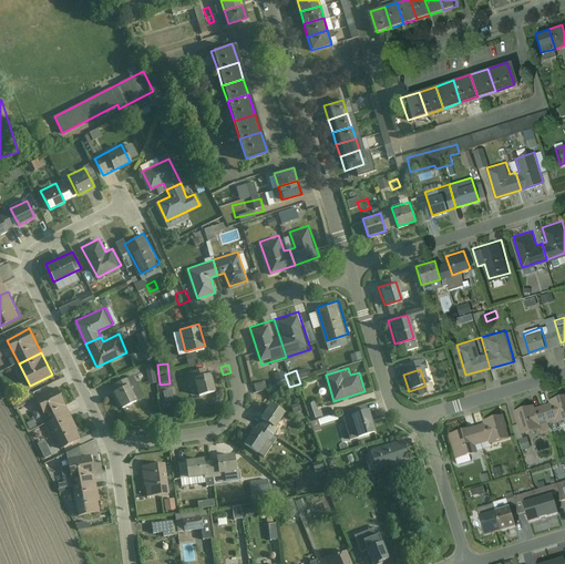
[(198,393),(216,390),(212,371),(194,376),(198,393)]
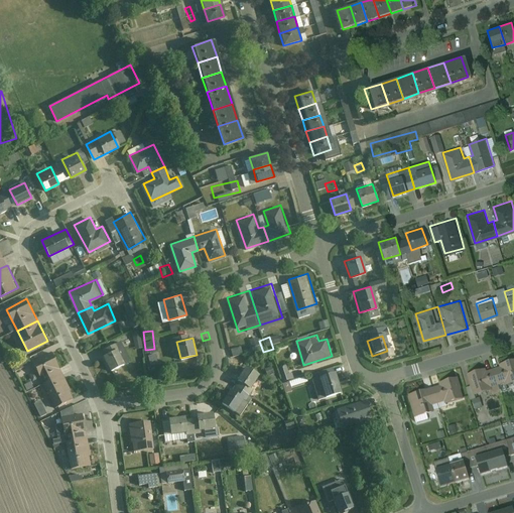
[(109,369),(126,362),(120,346),(103,354),(109,369)]
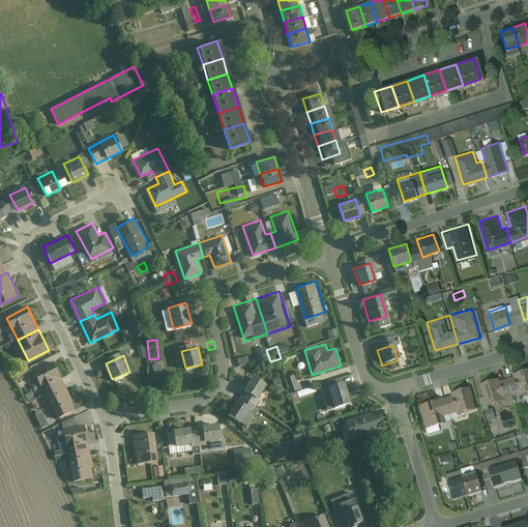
[(34,374),(46,396),(66,386),(55,363),(34,374)]
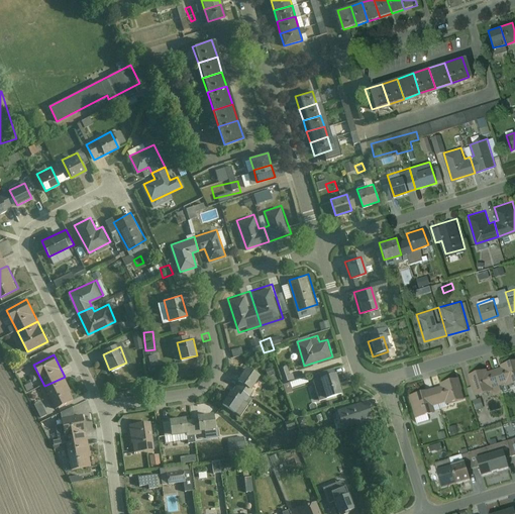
[(508,383),(514,381),(514,357),(502,362),(505,370),(496,372),(499,381),(507,379),(508,383)]
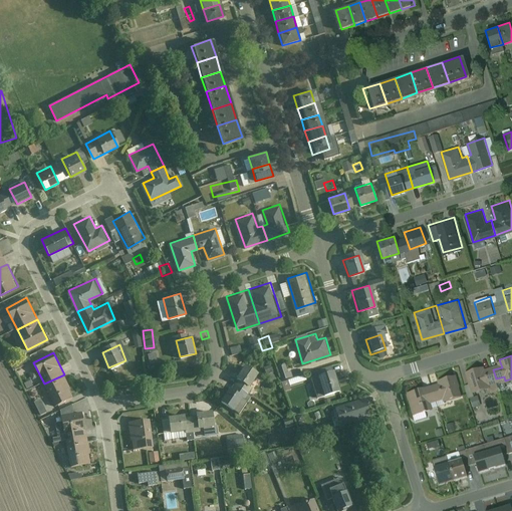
[(254,388),(263,375),(245,363),(236,375),(254,388)]
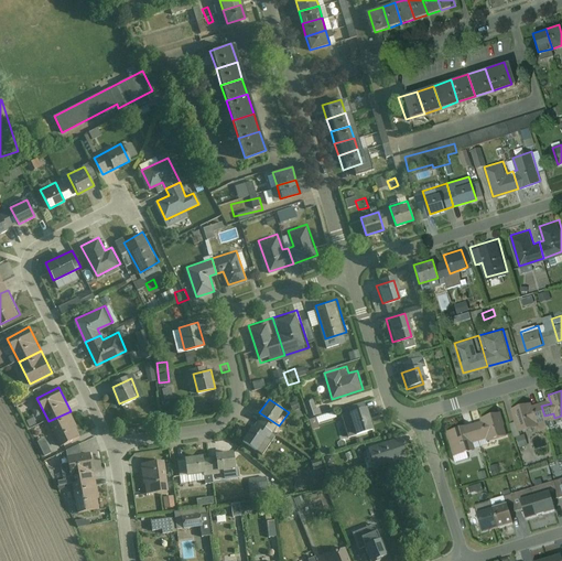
[(544,416),(541,406),(535,408),(532,399),(510,406),(517,428),(536,422),(535,418),(544,416)]
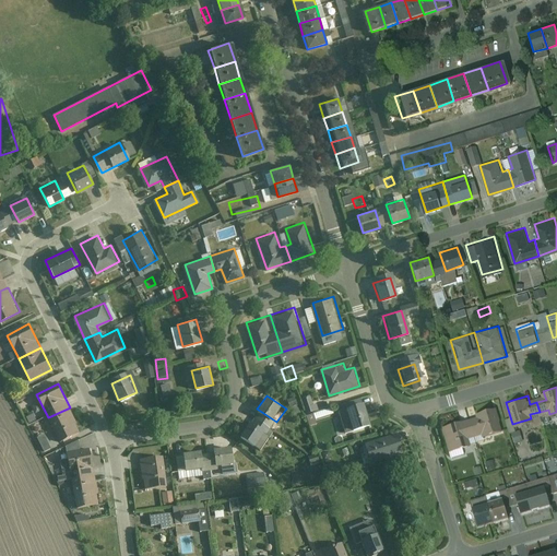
[(345,430),(370,423),(364,401),(339,409),(345,430)]
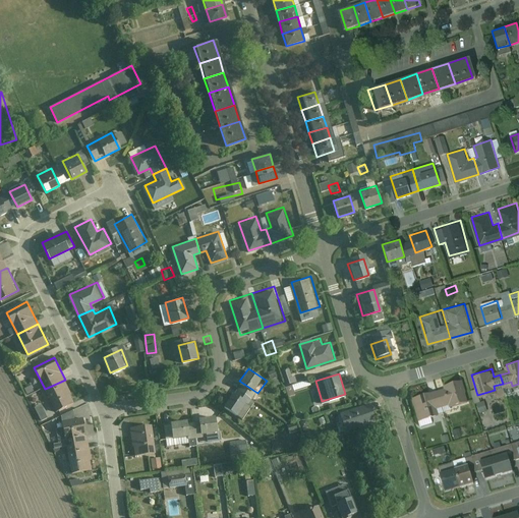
[(450,406),(469,400),(462,379),(445,383),(447,388),(439,390),(444,405),(450,403),(450,406)]
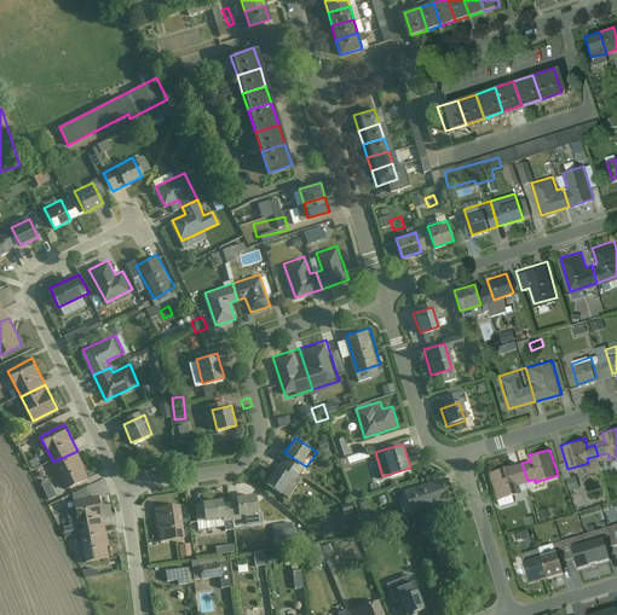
[(67,487),(90,475),(78,451),(53,462),(67,487)]
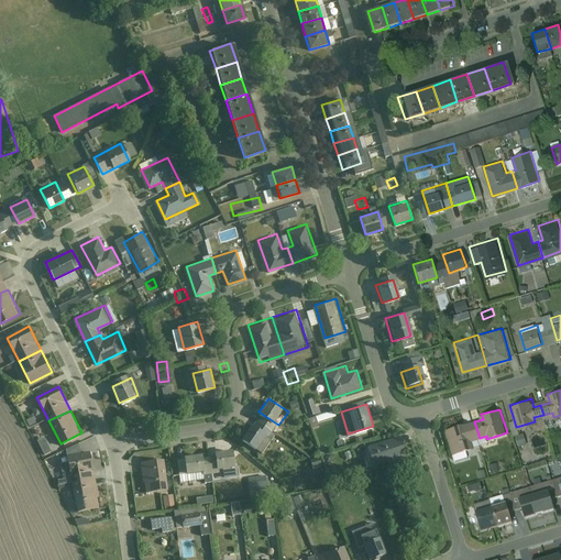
[(480,438),(474,421),(465,424),(465,423),(446,428),(453,453),(474,447),(472,440),(480,438)]
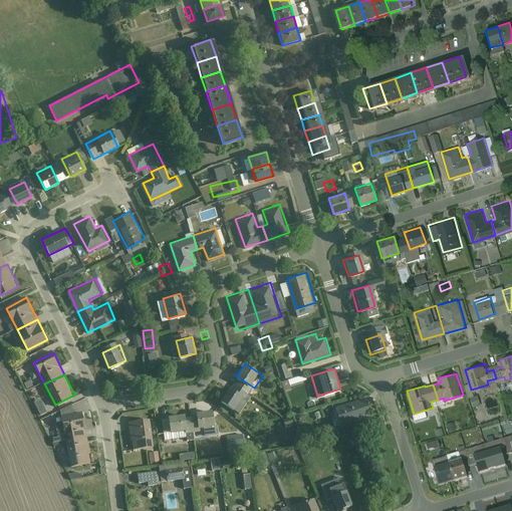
[(239,412),(247,400),(229,387),(221,399),(239,412)]
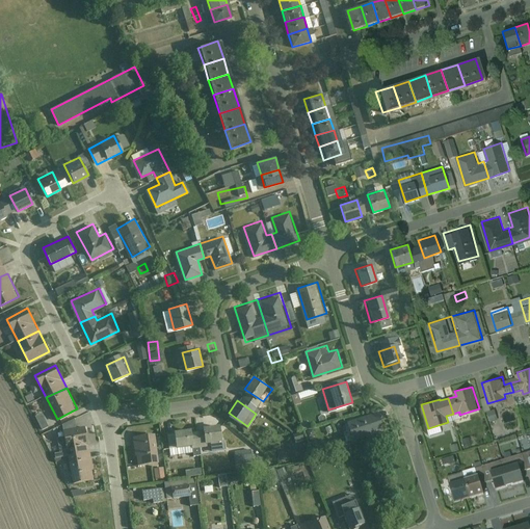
[(353,439),(383,430),(379,414),(349,422),(353,439)]
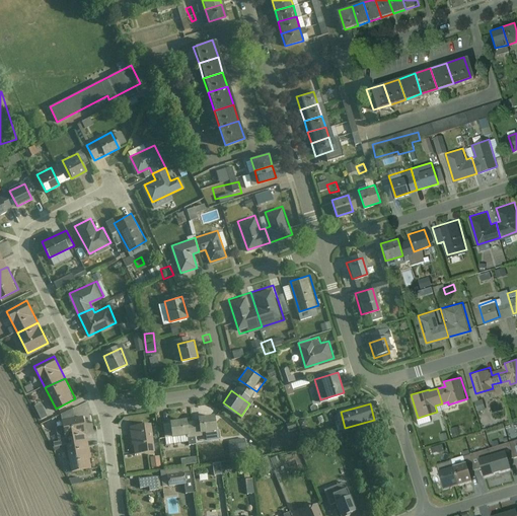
[(200,432),(218,430),(216,413),(198,415),(200,432)]
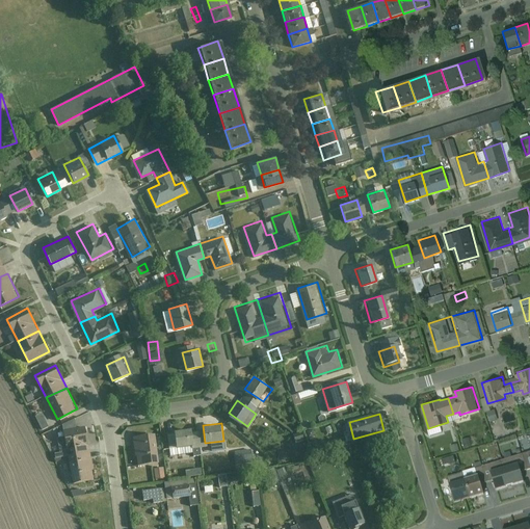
[(175,446),(193,443),(190,427),(173,429),(175,446)]
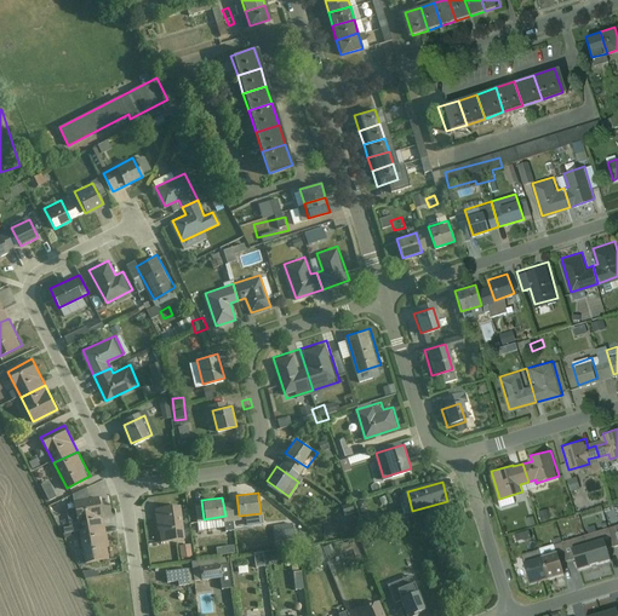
[(73,504),(78,533),(106,528),(99,499),(73,504)]
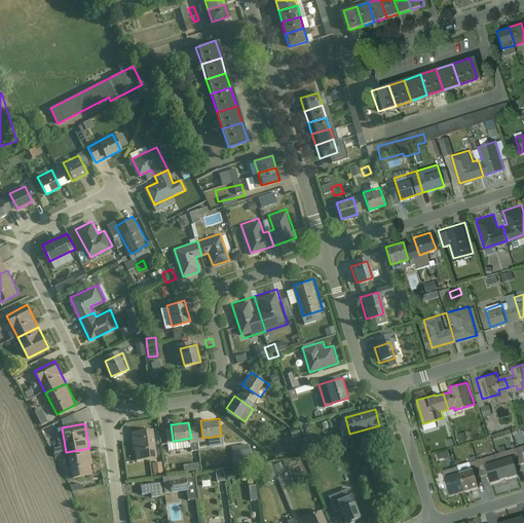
[(136,458),(157,455),(153,427),(132,431),(136,458)]
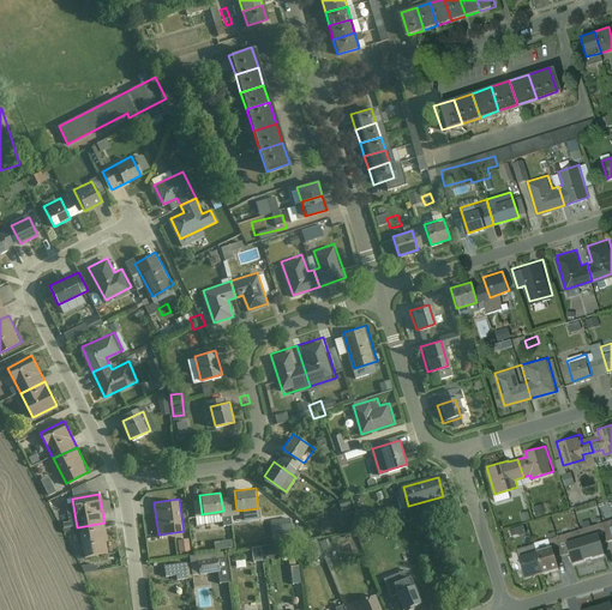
[(283,520),(286,535),(301,533),(300,519),(283,520)]
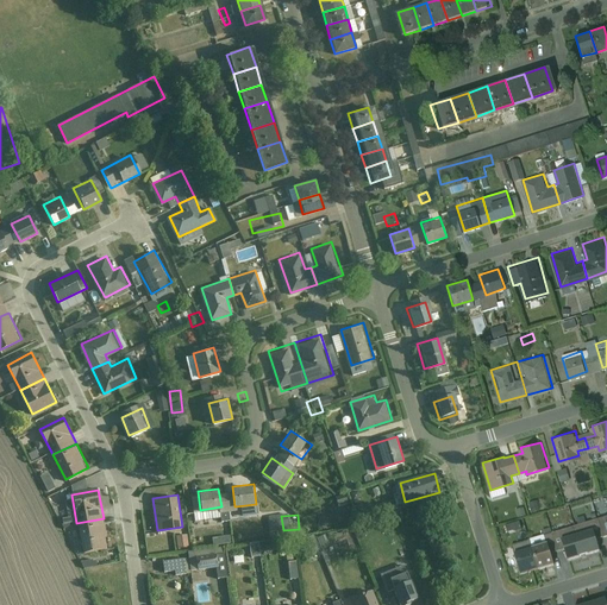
[(81,552),(108,547),(104,518),(76,523),(81,552)]
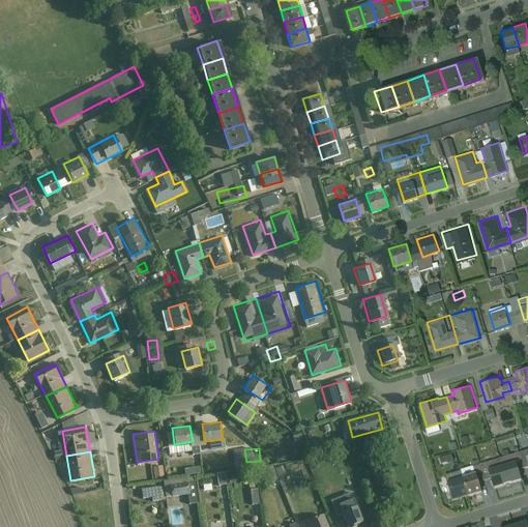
[(462,455),(450,457),(451,463),(463,461),(462,455)]
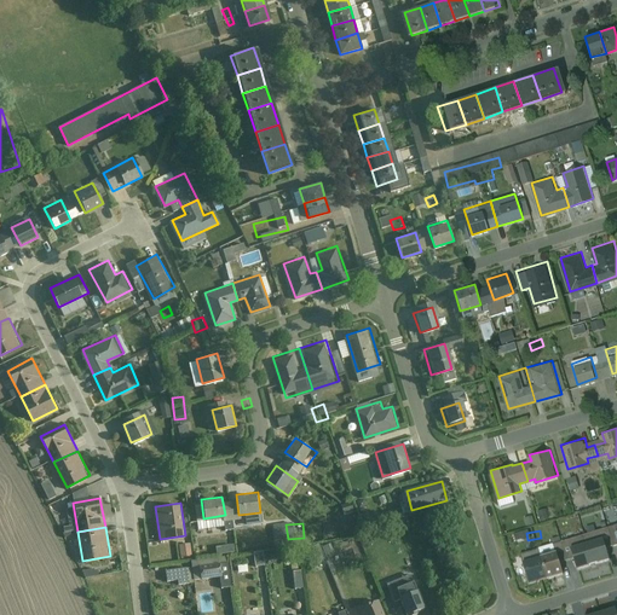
[(595,562),(611,557),(604,535),(588,540),(595,562)]
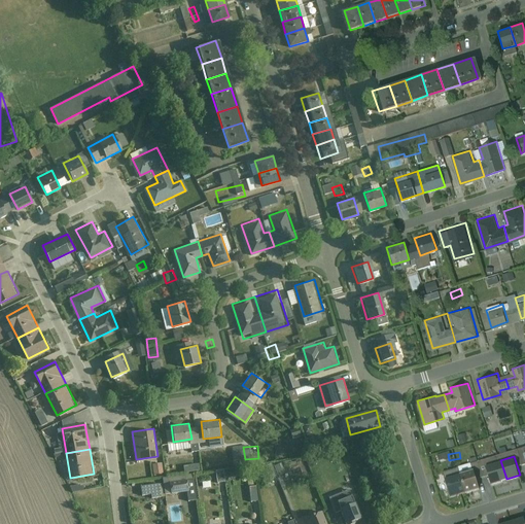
[(506,479),(500,460),(485,464),(490,484),(506,479)]
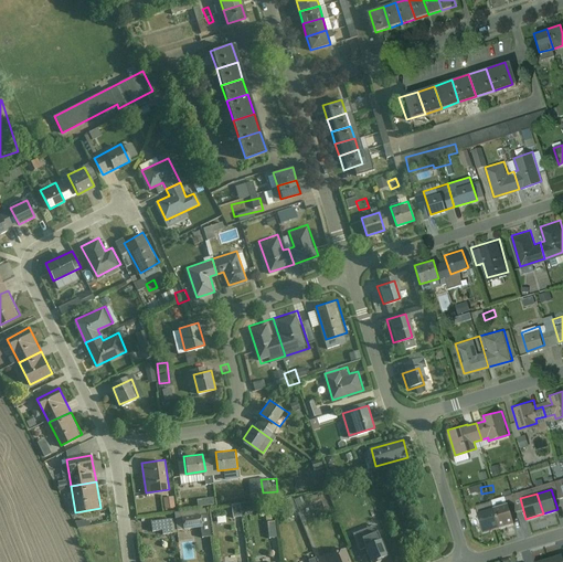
[(184,496),(174,498),(176,510),(187,509),(184,496)]
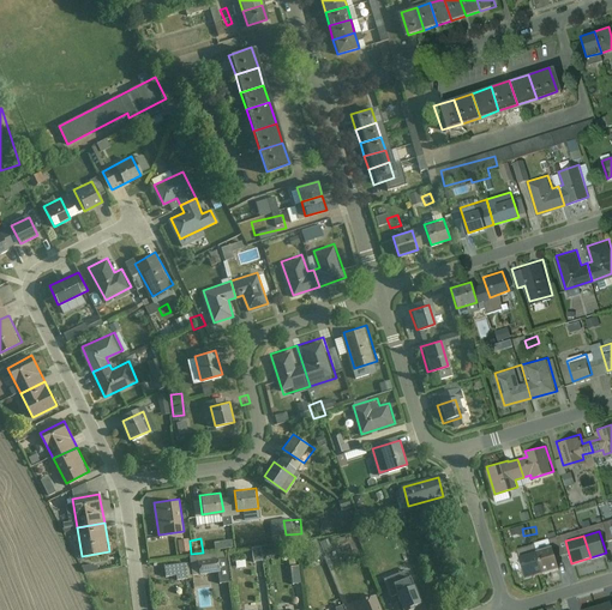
[(543,572),(559,566),(552,544),(535,549),(543,572)]
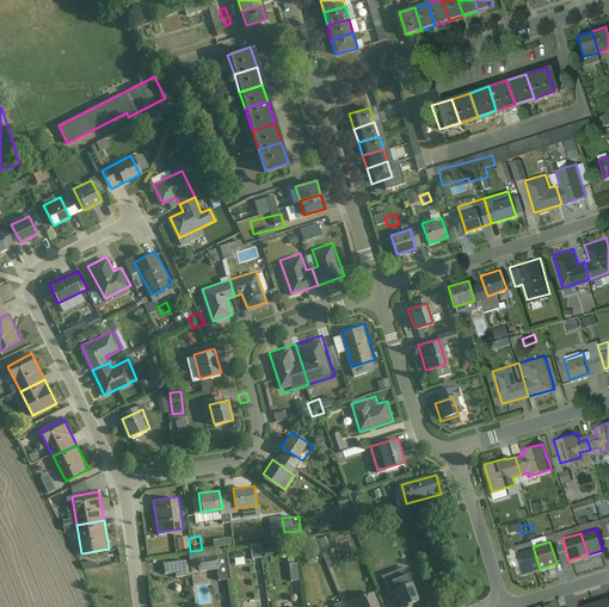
[(540,569),(533,546),(515,552),(522,574),(540,569)]
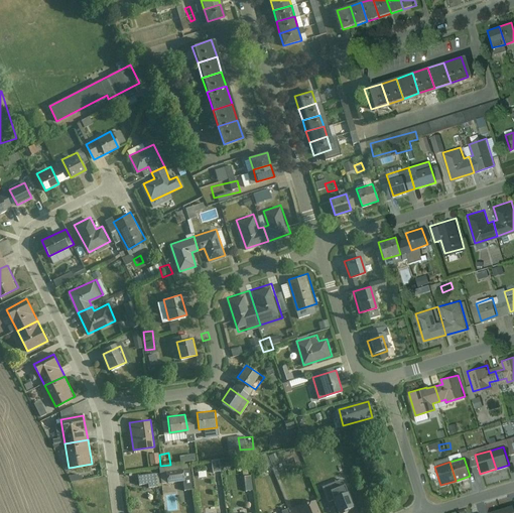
[(201,471),(177,473),(178,484),(186,484),(186,488),(202,487),(201,471)]
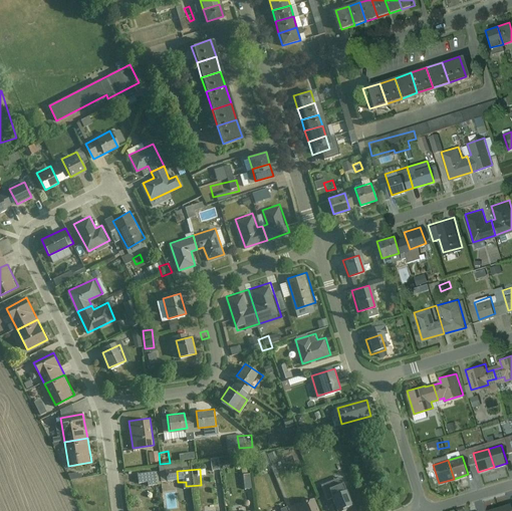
[(170,484),(170,471),(148,472),(148,485),(170,484)]
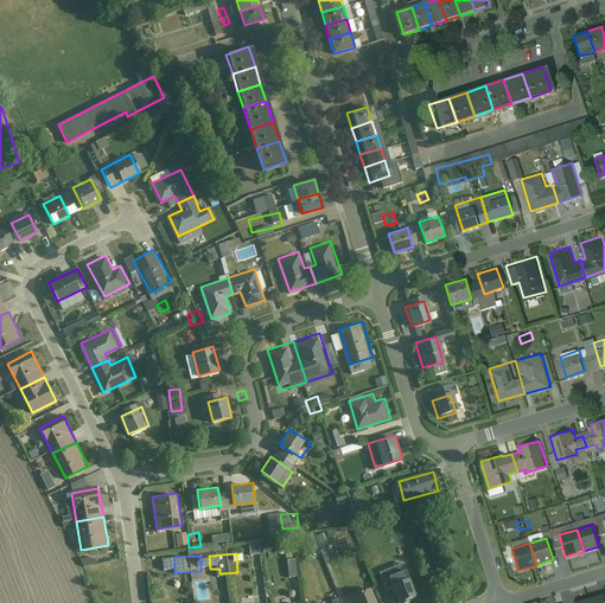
[(400,602),(418,596),(403,562),(381,571),(388,589),(393,587),(400,602)]
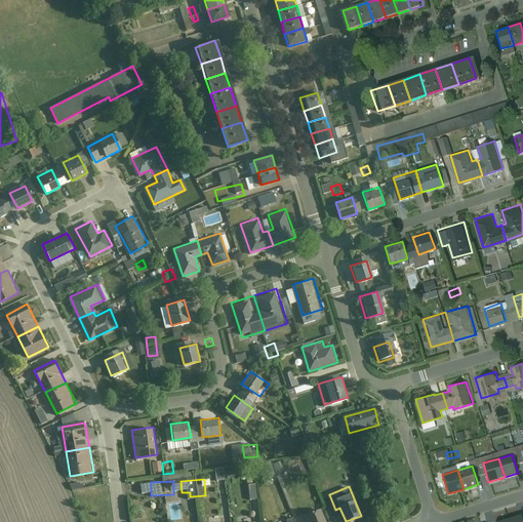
[(190,516),(188,502),(171,504),(173,517),(190,516)]
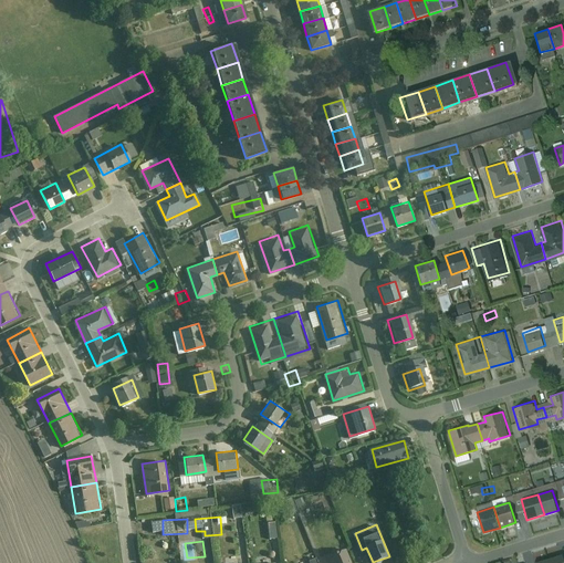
[(333,562),(354,562),(348,546),(330,554),(333,562)]
